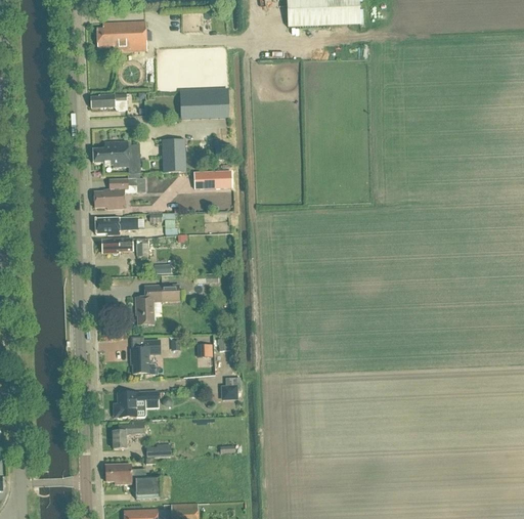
[(286,0),(287,26),(362,23),(361,0),(286,0)]
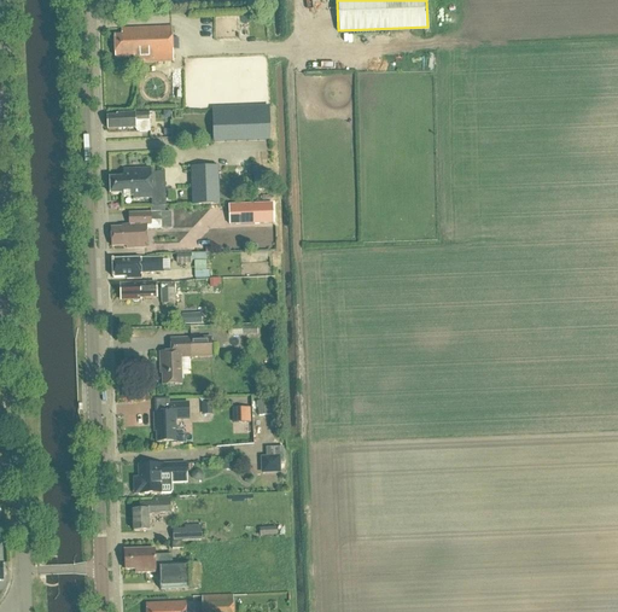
[(121,24),(121,31),(115,31),(115,53),(133,52),(133,56),(144,56),(144,58),(173,57),(172,23),(121,24)]
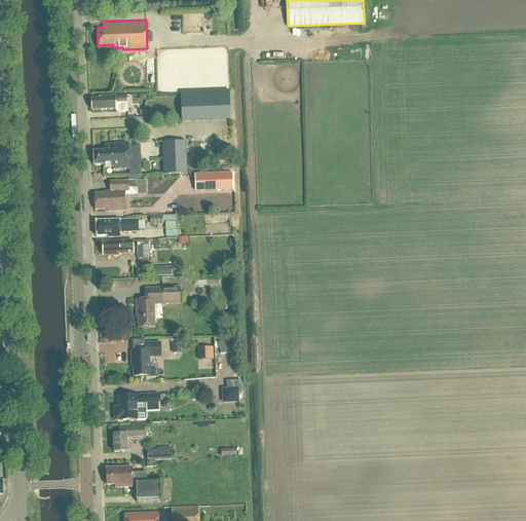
[(229,87),(181,88),(182,117),(230,116),(229,87)]
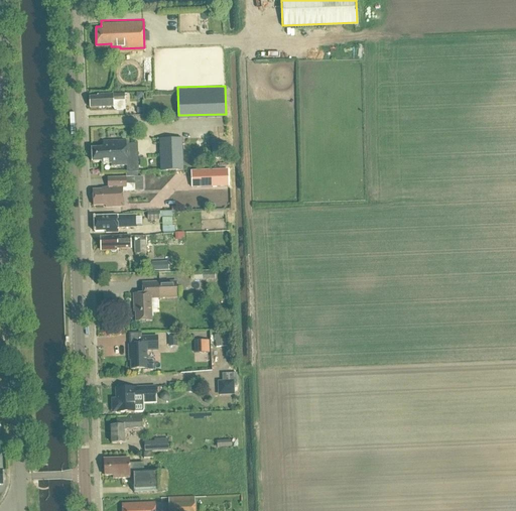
[(125,107),(125,94),(127,94),(127,91),(99,92),(97,94),(90,94),(90,104),(113,103),(114,108),(125,107)]
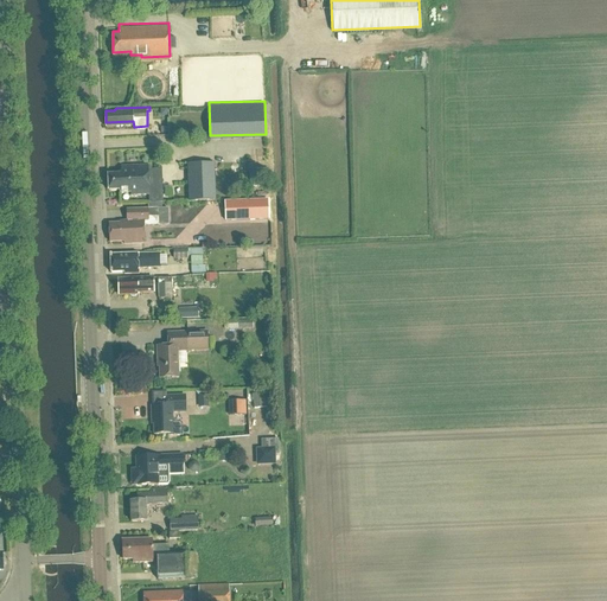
[(213,159),(187,160),(190,198),(216,197),(213,159)]
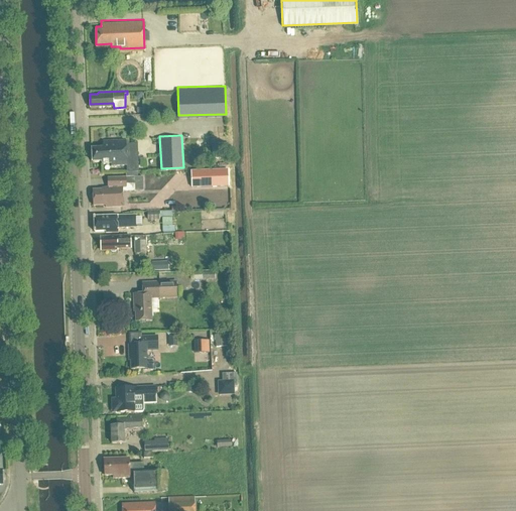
[(138,140),(133,140),(128,140),(128,138),(126,138),(126,137),(104,138),(104,145),(92,145),(93,159),(101,158),(101,161),(112,160),(112,163),(127,162),(127,168),(139,168),(138,140)]
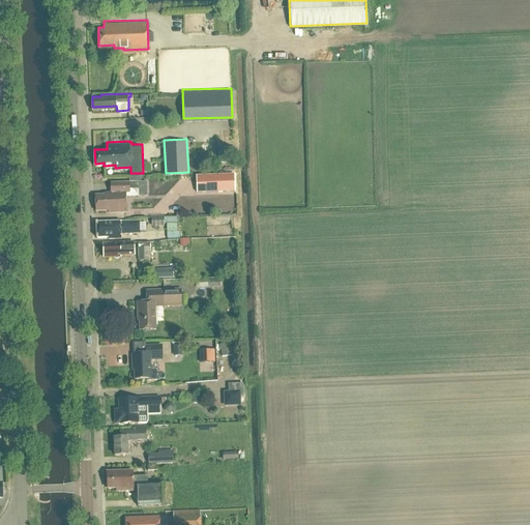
[(111,190),(105,191),(105,192),(95,192),(96,208),(109,207),(109,209),(126,209),(126,194),(139,193),(138,179),(111,179),(111,184),(111,190)]
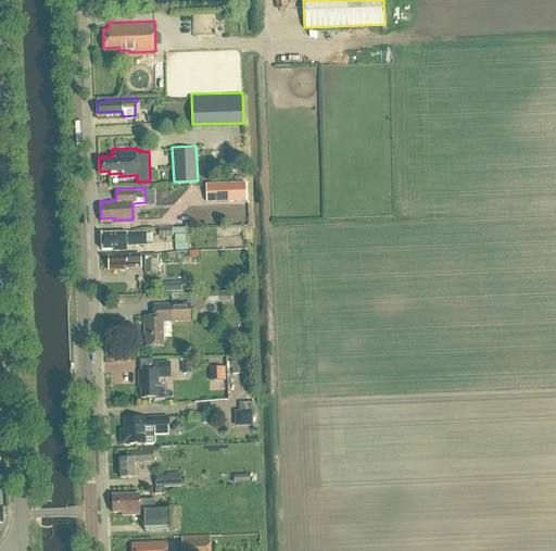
[(188,246),(187,238),(184,238),(184,224),(172,224),(173,247),(188,246)]
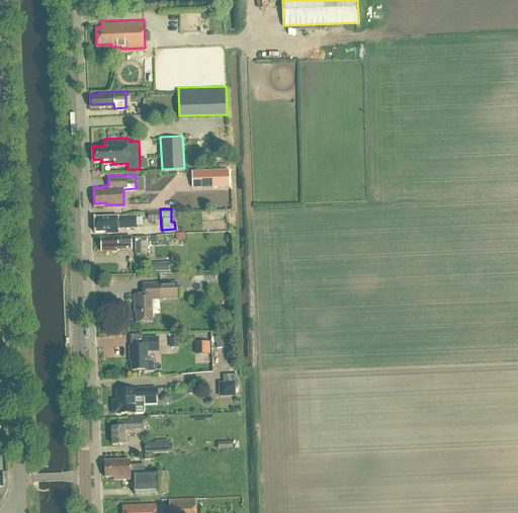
[(118,231),(118,226),(136,225),(136,214),(94,215),(94,229),(107,229),(108,231),(118,231)]
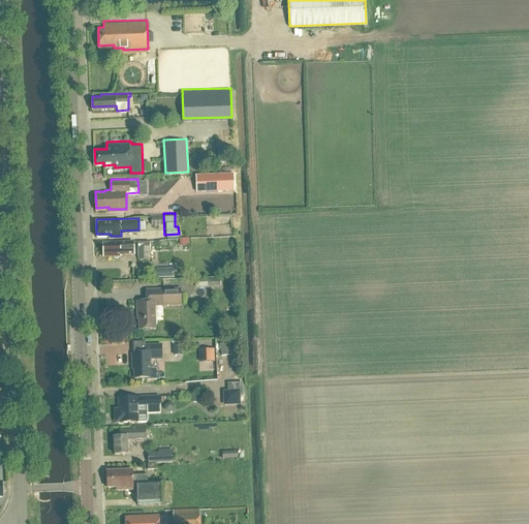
[(133,240),(103,240),(103,243),(101,243),(102,247),(104,247),(104,253),(113,253),(114,254),(118,254),(119,253),(121,253),(121,252),(133,252),(133,240)]
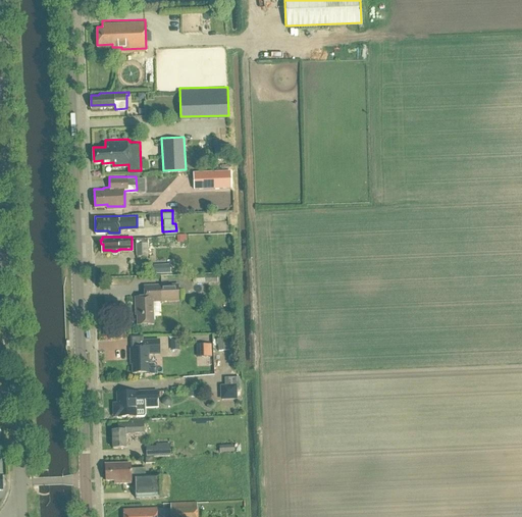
[(136,242),(137,254),(148,254),(148,241),(136,242)]
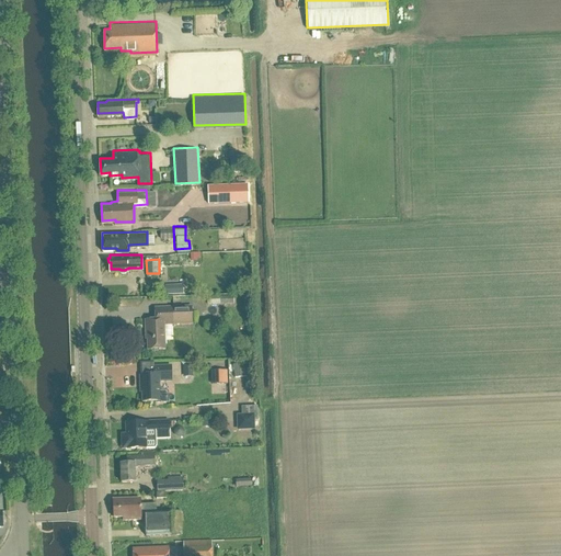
[(181,281),(162,281),(162,290),(181,290),(181,281)]
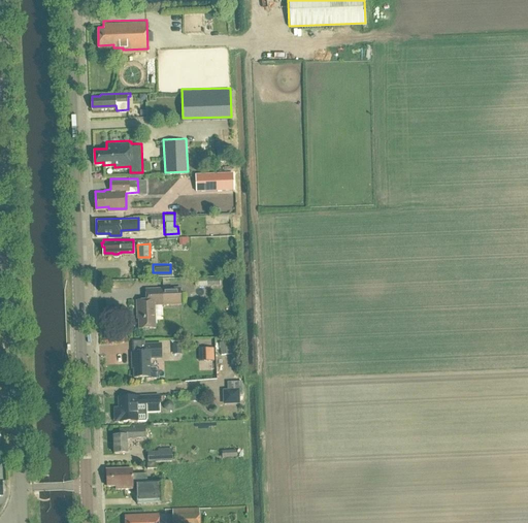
[(156,326),(155,302),(182,301),(182,286),(145,287),(145,298),(136,298),(136,311),(138,311),(139,326),(156,326)]
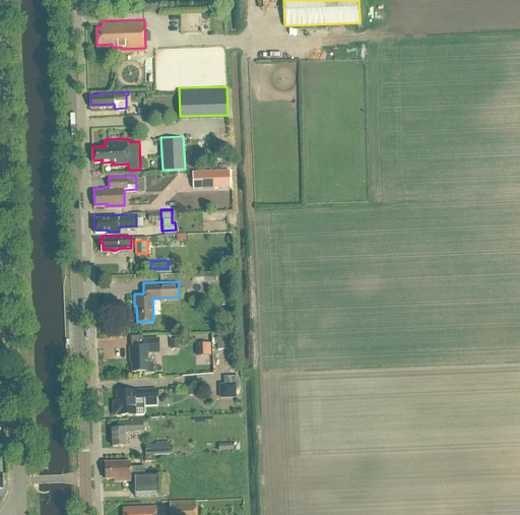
[(178,335),(170,335),(170,346),(179,346),(178,335)]
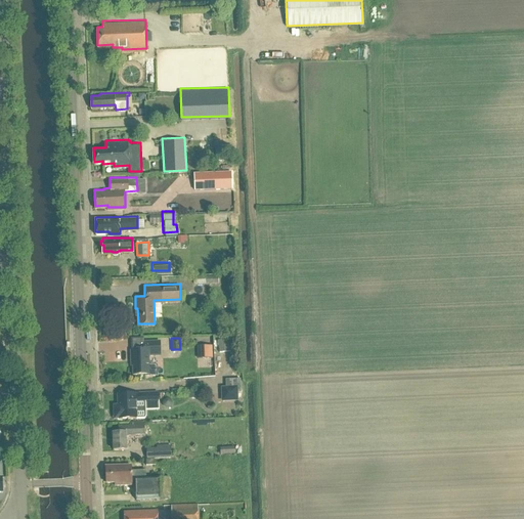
[(143,347),(130,348),(130,357),(131,357),(132,373),(144,372),(144,373),(158,373),(158,365),(153,360),(148,361),(148,354),(160,353),(159,339),(143,339),(143,347)]
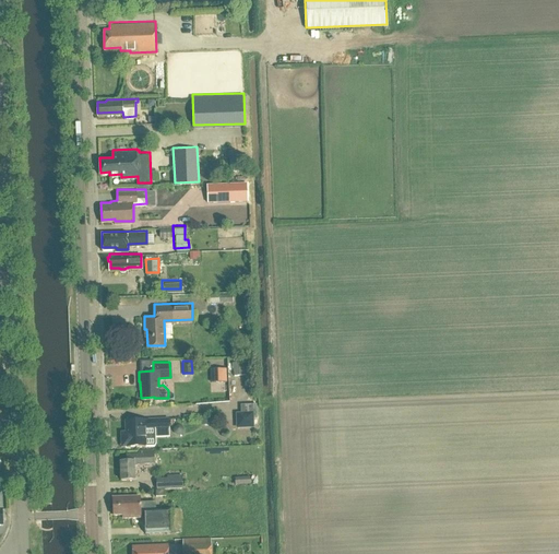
[(210,366),(211,380),(226,379),(225,366),(210,366)]
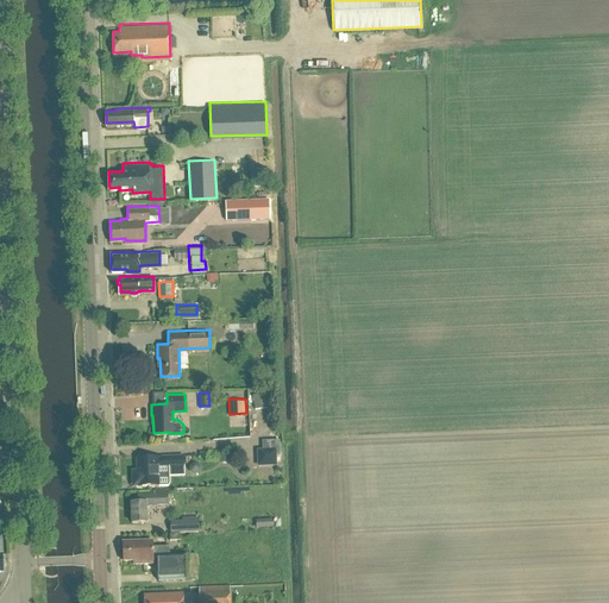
[(276,462),(276,446),(257,446),(257,462),(276,462)]
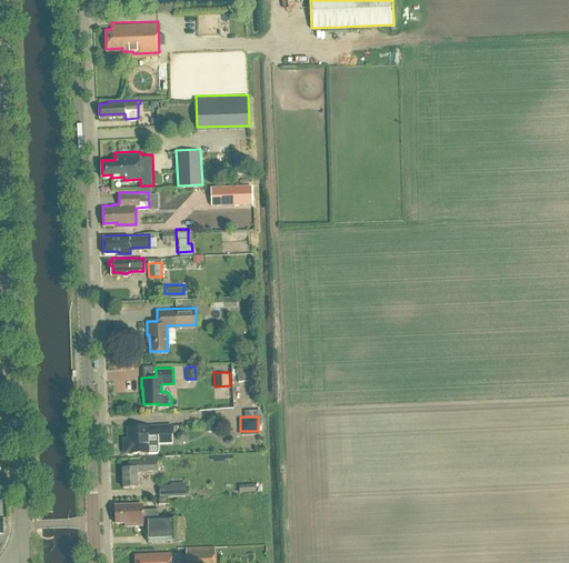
[(172,422),(127,423),(128,451),(159,450),(158,432),(172,432),(172,422)]
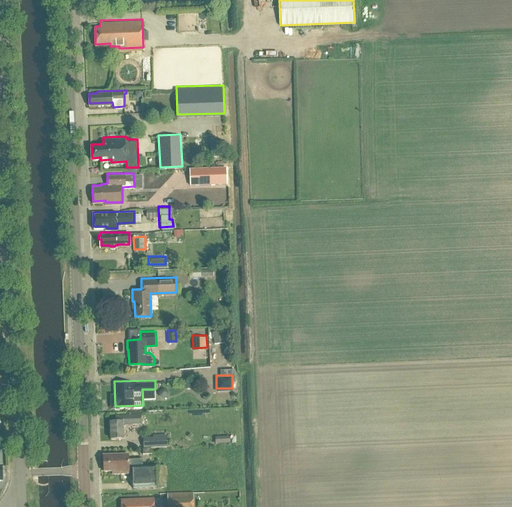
[(116,414),(116,419),(110,419),(111,437),(123,436),(123,422),(141,421),(140,413),(116,414)]
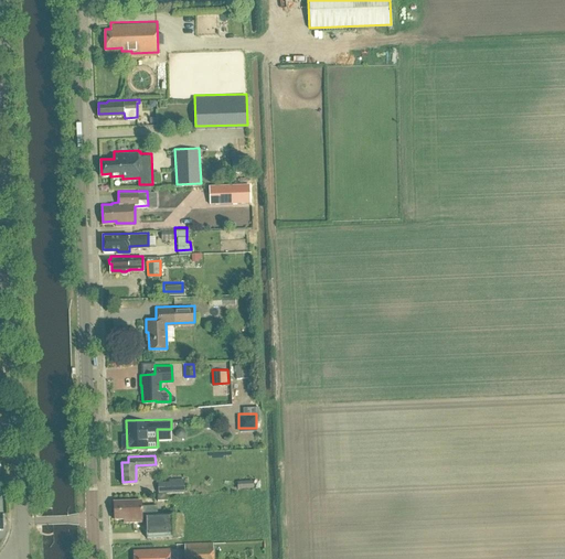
[(183,475),(169,476),(169,479),(158,480),(158,490),(184,490),(183,475)]
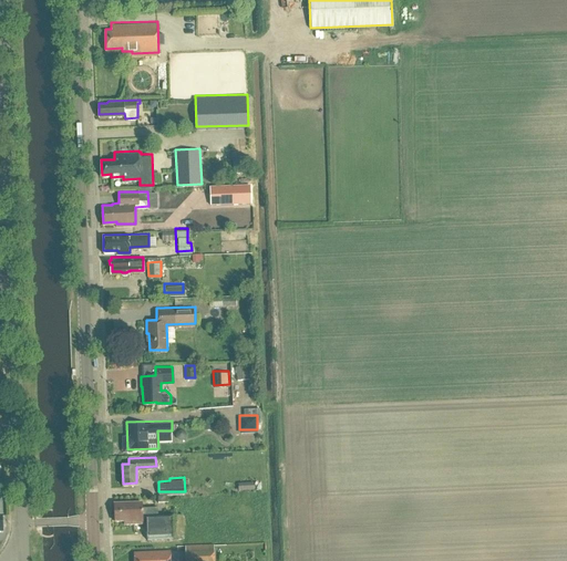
[(142,500),(114,501),(115,518),(125,518),(125,521),(146,520),(147,538),(173,536),(172,513),(158,513),(157,505),(142,506),(142,500)]
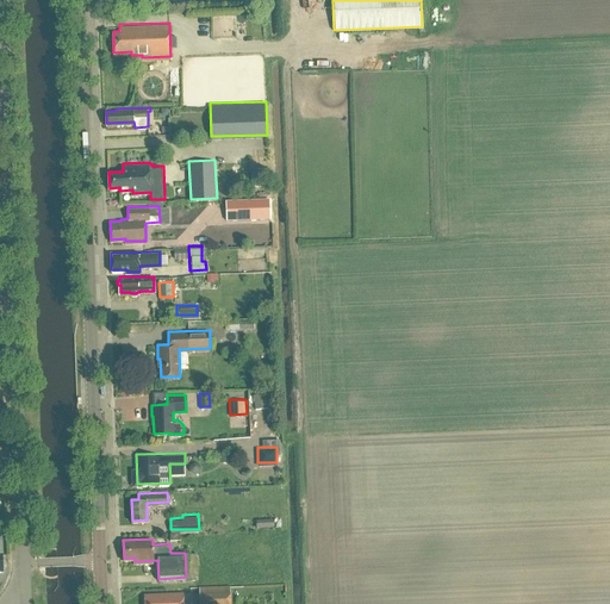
[(199,584),(199,603),(230,603),(230,583),(199,584)]
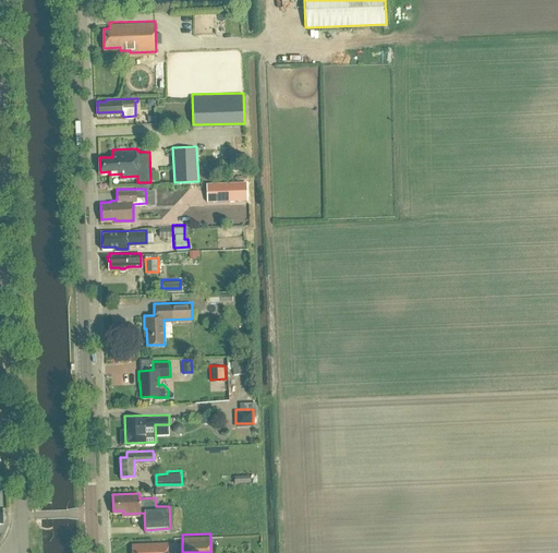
[(167,552),(167,540),(133,541),(132,552),(167,552)]
